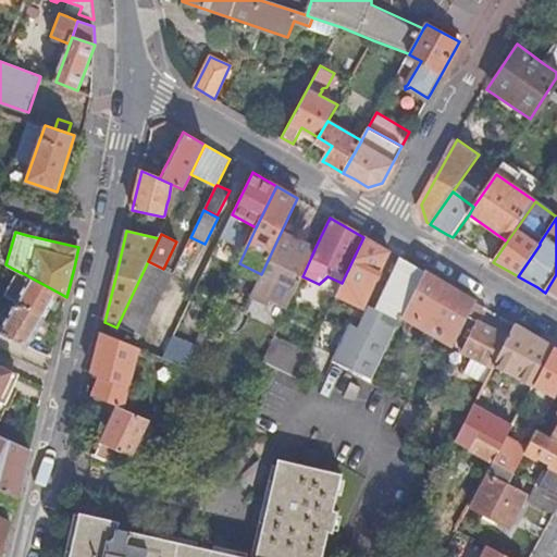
[(261,274),(256,286),(273,294),(271,299),(288,307),(302,276),(311,257),(314,249),(294,239),(292,244),(279,237),(261,274)]
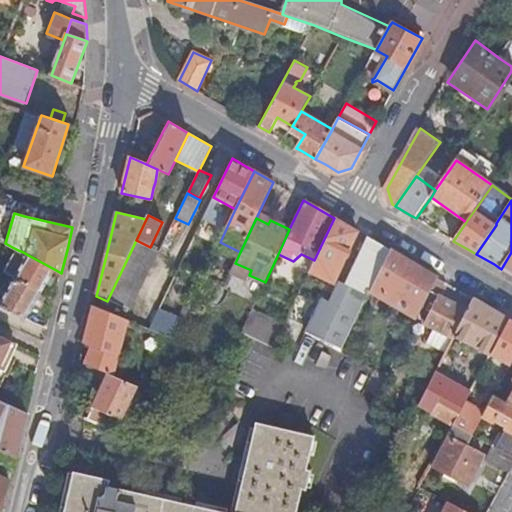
[(314,260),(309,272),(333,285),(335,280),(336,277),(358,232),(334,218),(314,260)]
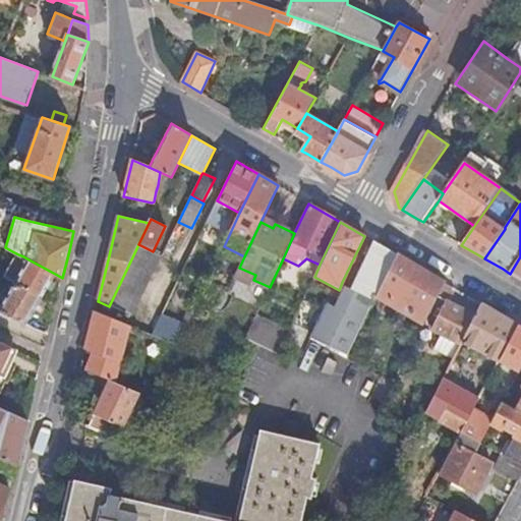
[(370,305),(370,306),(375,295),(396,254),(373,242),(348,295),(370,305)]
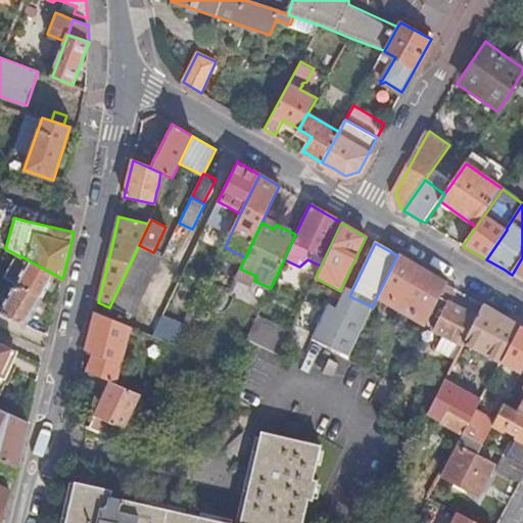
[(162,256),(153,252),(139,245),(109,307),(133,318),(162,256)]
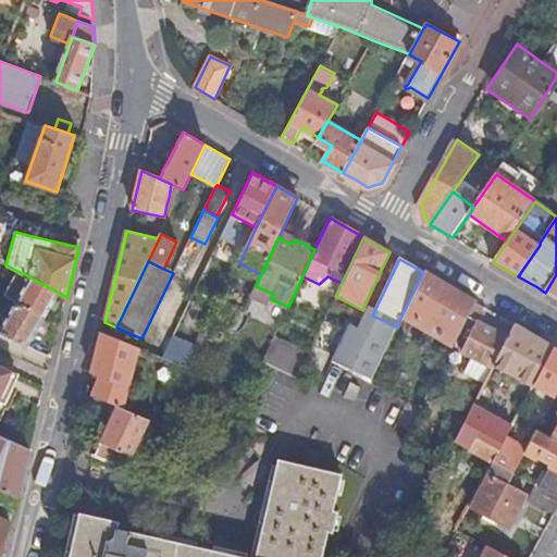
[(5,296),(11,298),(25,274),(20,272),(5,296)]
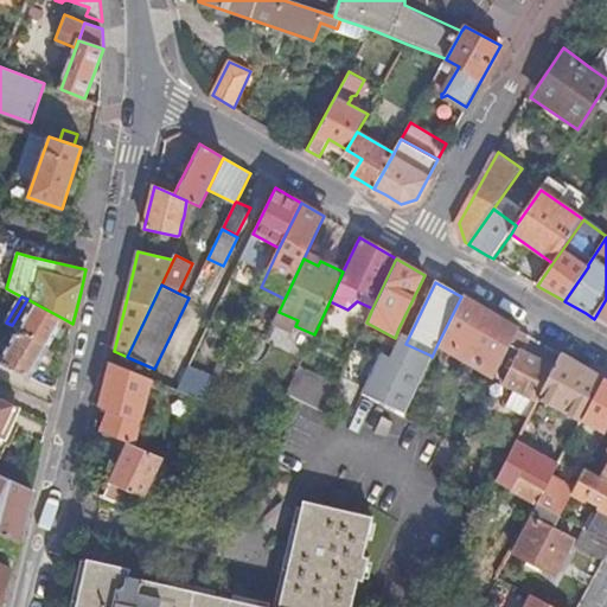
[(493,375),(499,364),(517,328),(491,313),(461,296),(438,344),(493,375)]
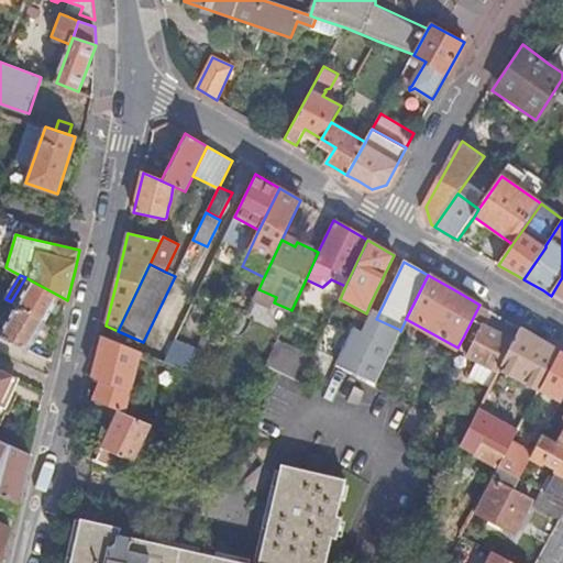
[(11,301),(17,305),(31,280),(25,277),(11,301)]
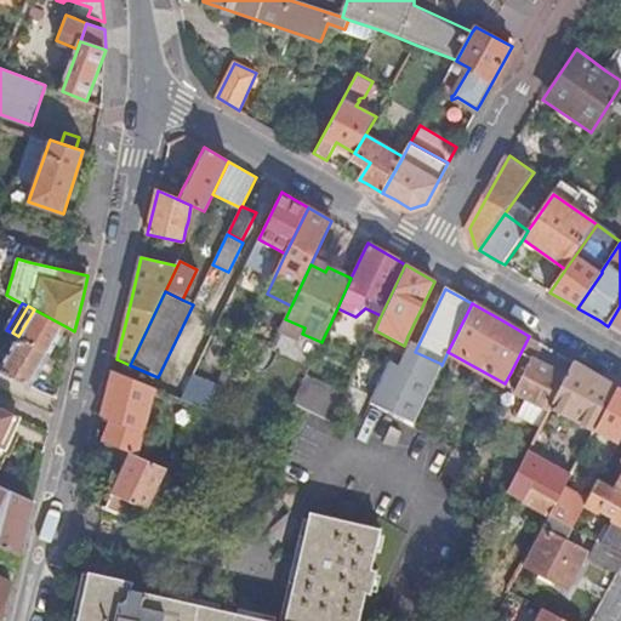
[(620,306),(608,326),(620,334),(620,306)]
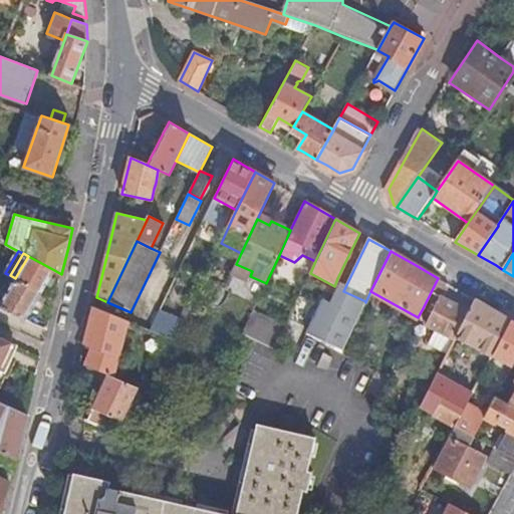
[(15,278),(41,293),(54,270),(28,256),(15,278)]
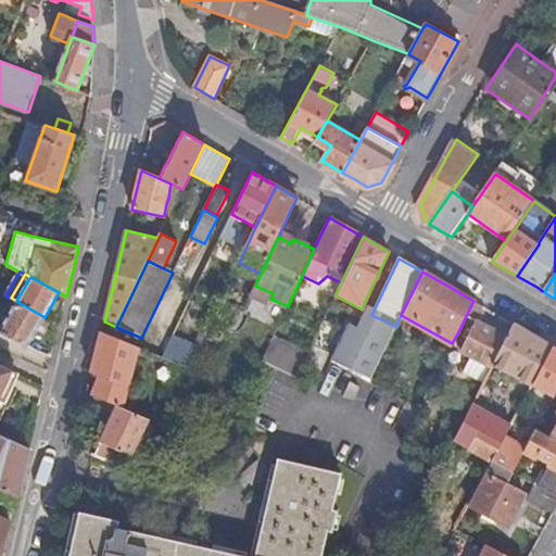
[(0,331),(29,345),(45,317),(16,301),(0,329),(0,331)]
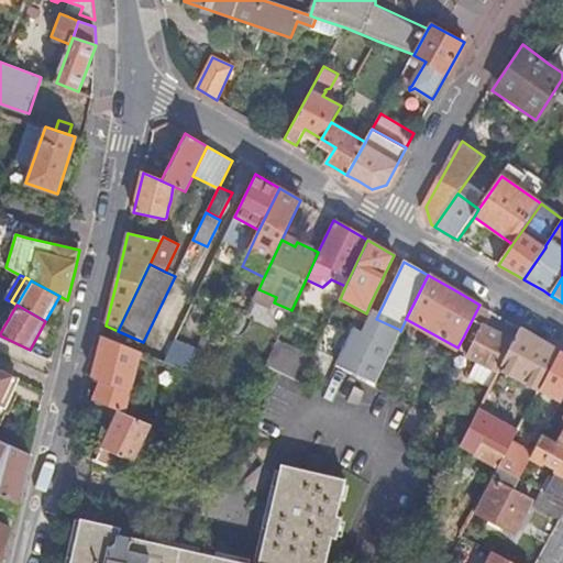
[(466,356),(496,373),(497,373),(499,370),(514,341),(484,326),(490,311),(479,305),(463,338),(473,343),(466,356)]
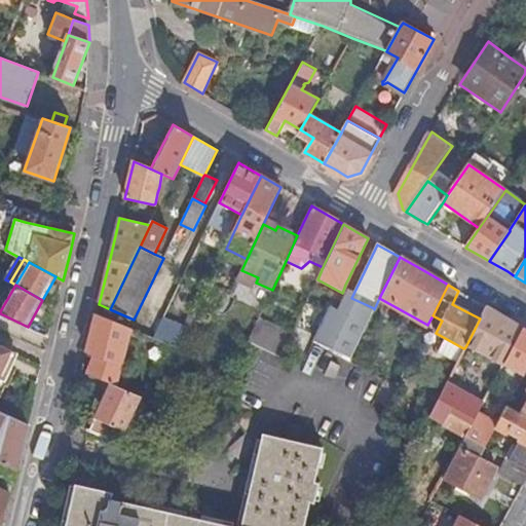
[(351,298),(346,295),(346,296),(338,311),(331,308),(314,341),(313,342),(313,343),(347,362),(349,359),(374,308),(351,298)]
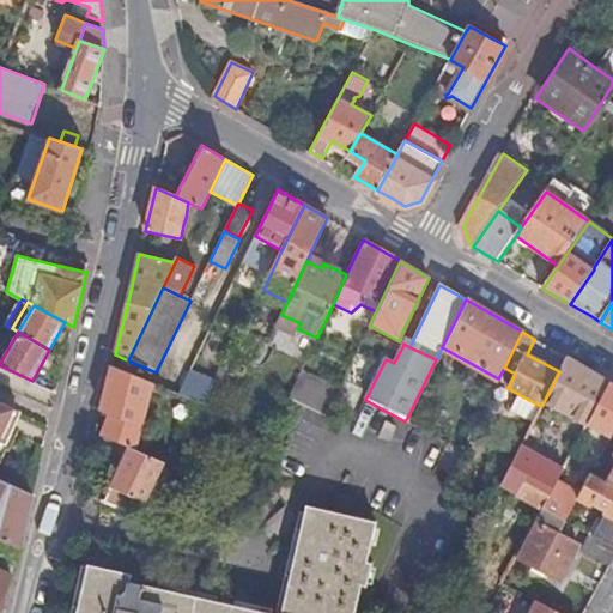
[(586,425),(587,425),(610,383),(593,374),(566,358),(559,371),(544,402),(586,425)]
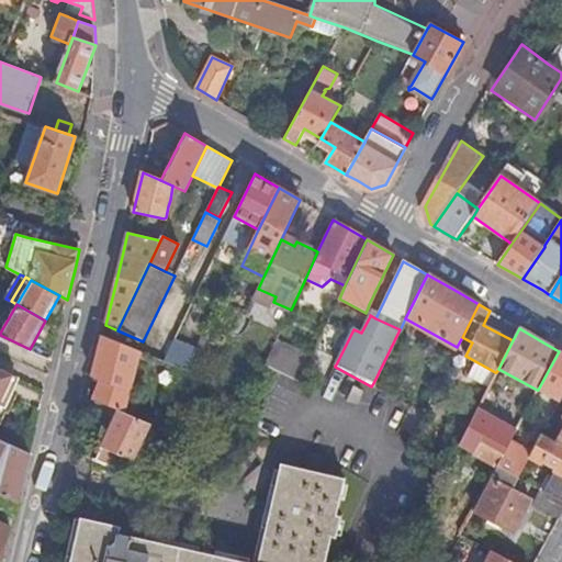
[(141,352),(102,336),(92,378),(88,398),(125,414),(130,393),(141,352)]
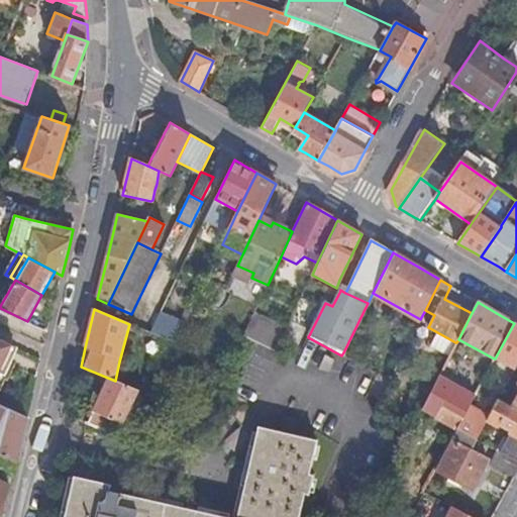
[(276,352),(286,330),(253,314),(243,336),(257,343),(276,352)]
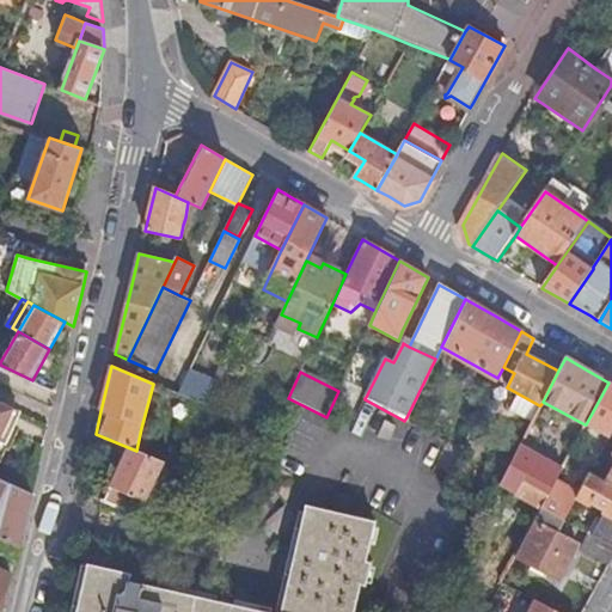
[(586,424),(609,436),(611,429),(611,384),(609,383),(586,424)]
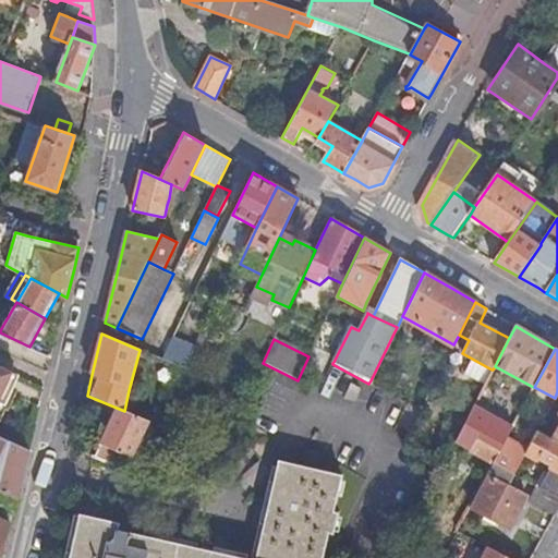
[(0,401),(13,373),(0,366),(0,401)]
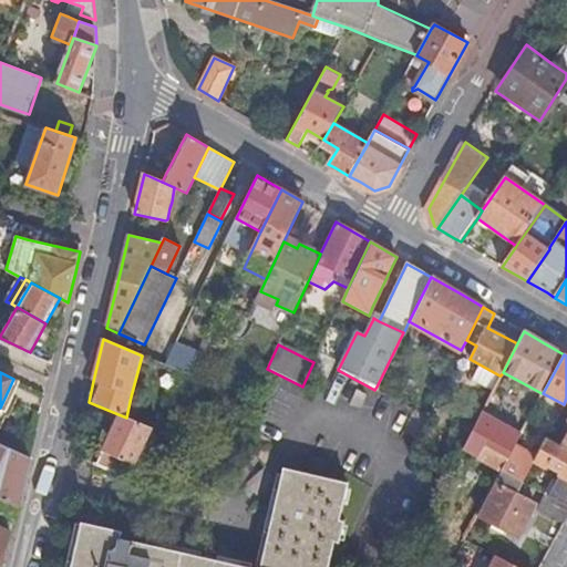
[(134,465),(153,430),(126,418),(89,402),(84,419),(112,431),(102,451),(103,452),(98,464),(119,472),(123,461),(134,465)]
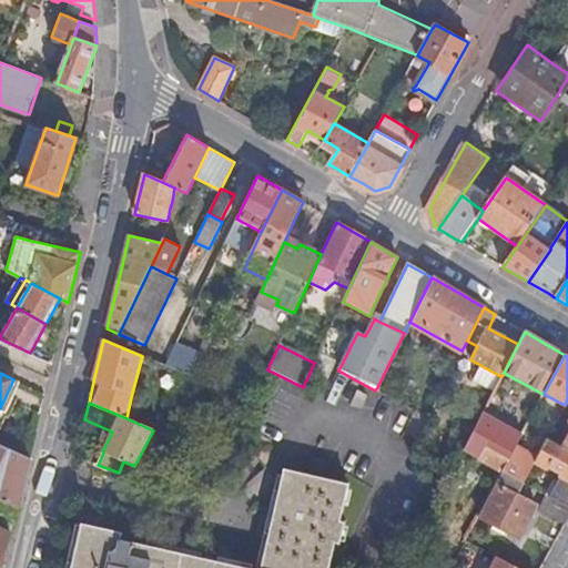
[(463,450),(501,472),(515,447),(521,434),(497,421),(482,413),(464,449),(463,450)]
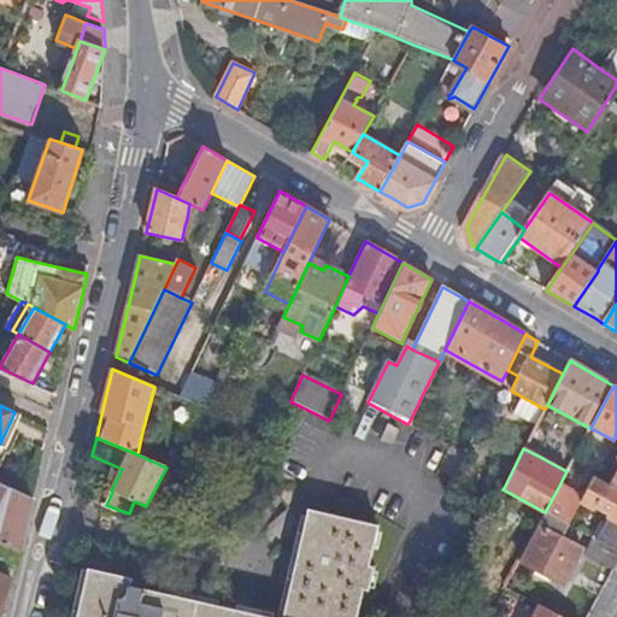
[(616,488),(611,485),(611,486),(594,476),(582,498),(580,501),(593,510),(595,505),(610,512),(605,523),(600,521),(592,538),(593,538),(616,550),(616,488)]
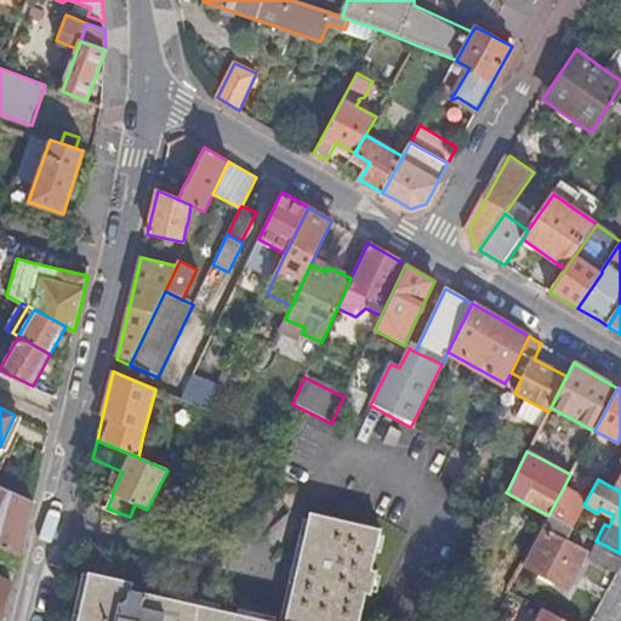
[(33,501),(0,485),(0,619),(4,620),(13,584),(0,576),(0,545),(21,554),(33,501)]
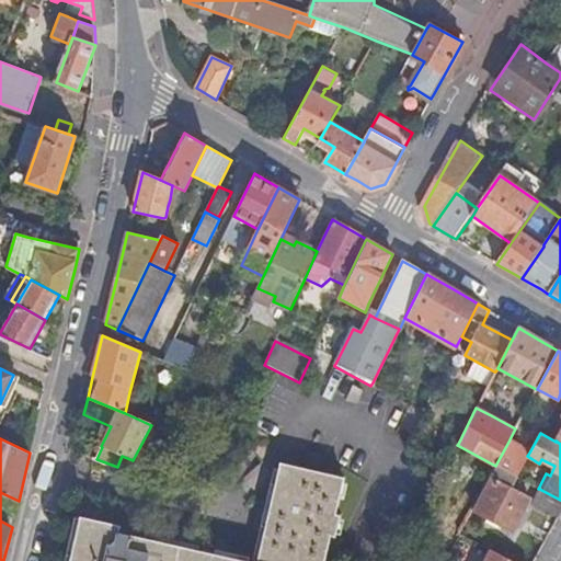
[(515,477),(527,456),(529,453),(508,442),(495,466),(515,477)]
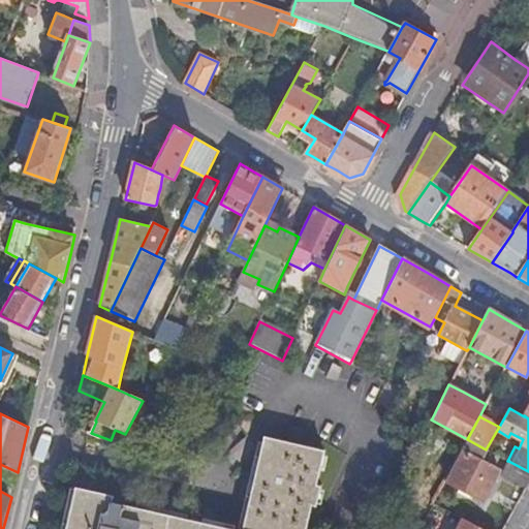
[(76,488),(66,528),(306,528),(312,503),(316,504),(320,485),(316,484),(323,450),(263,438),(249,503),(242,528),(222,528),(113,503),(114,497),(76,488)]
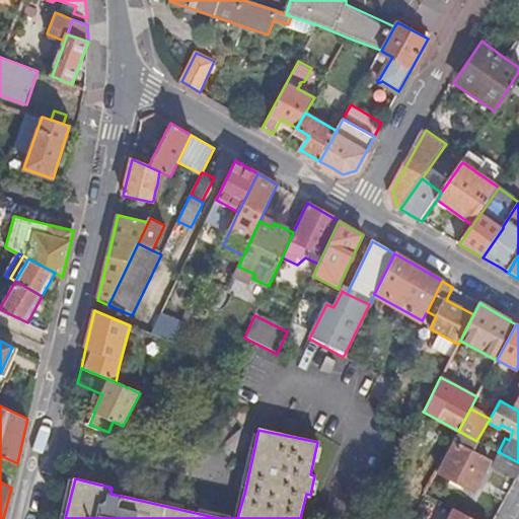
[(458,431),(437,471),(473,491),(489,461),(471,452),(477,441),(476,441),(458,431)]
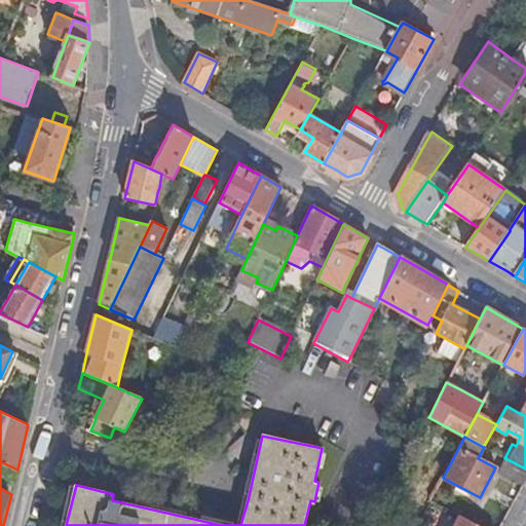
[(497,474),(522,487),(525,479),(525,468),(505,458),(497,474)]
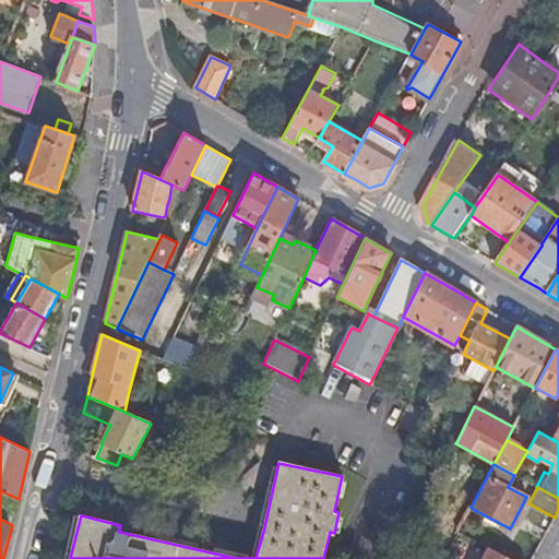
[(508,558),(489,549),(484,558),(508,558)]
